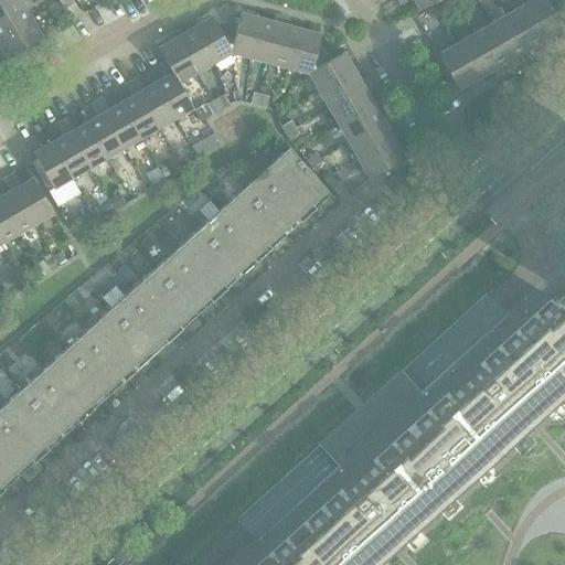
[(0,0),(0,13),(22,2),(20,0),(0,0)]
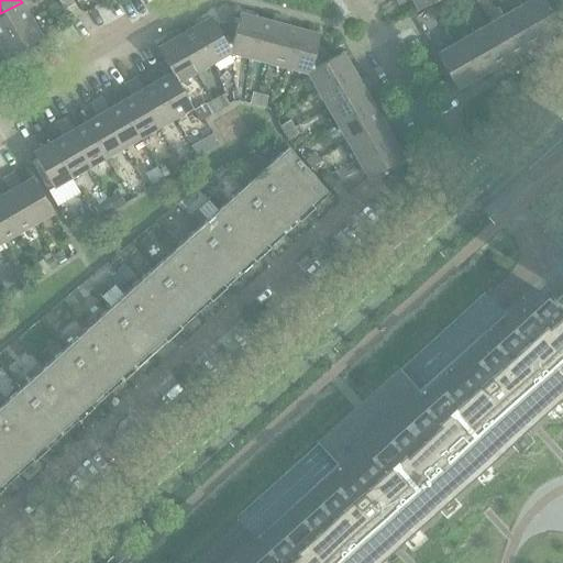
[(80,14),(72,0),(63,0),(59,2),(69,21),(80,14)]
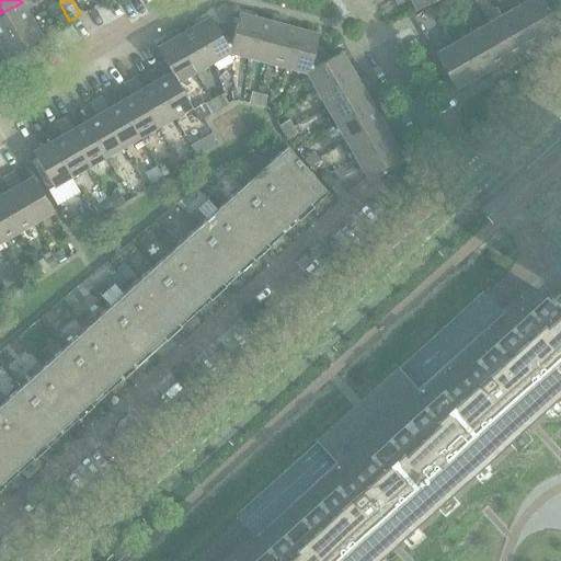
[(410,0),(416,10),(433,0),(395,0),(398,4),(405,0),(410,0)]
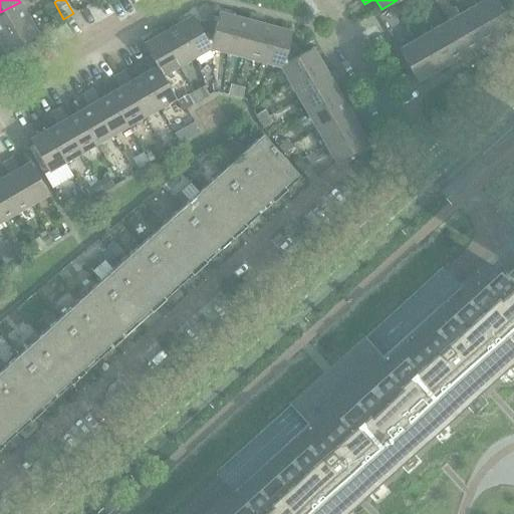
[(512,26),(497,0),(482,0),(477,3),(499,41),(505,37),(502,32),(512,26)]
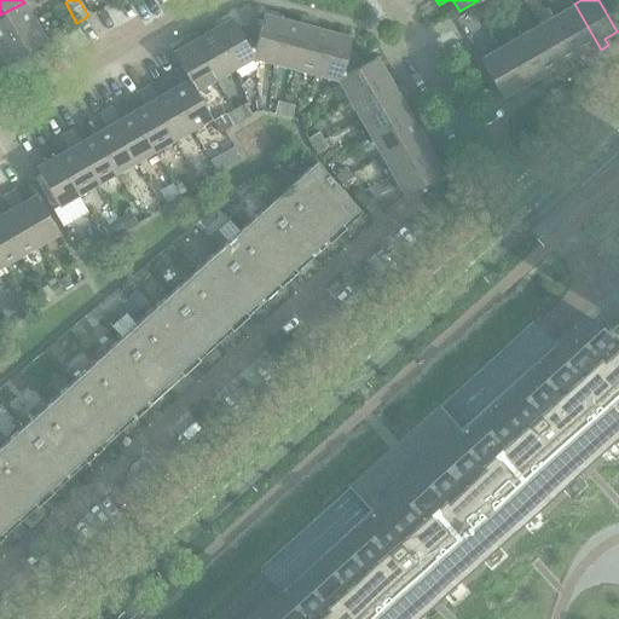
[(0,40),(34,21),(24,3),(0,15),(0,40)]
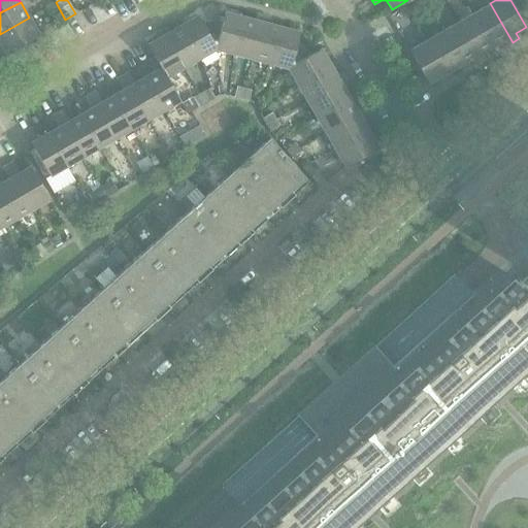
[(418,12),(411,2),(405,5),(411,15),(418,12)]
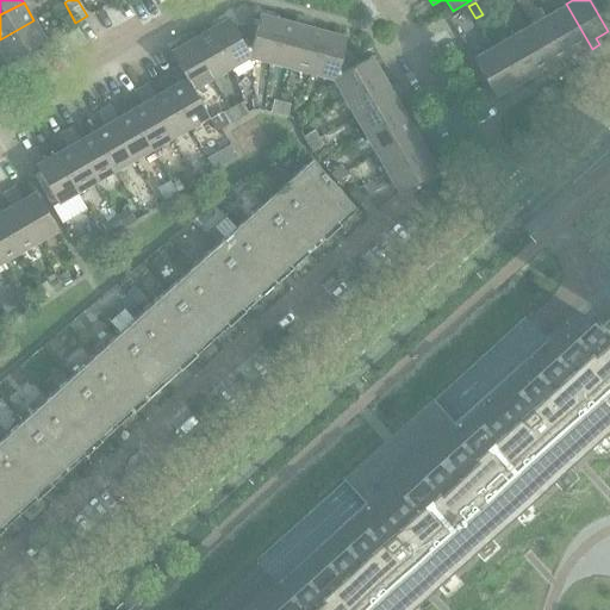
[(592,49),(566,4),(547,14),(570,53),(582,47),(585,53),(592,49)]
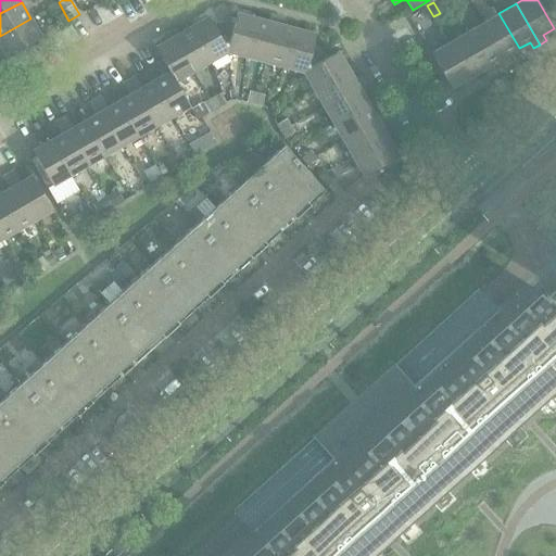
[(433,16),(427,5),(420,10),(426,21),(433,16)]
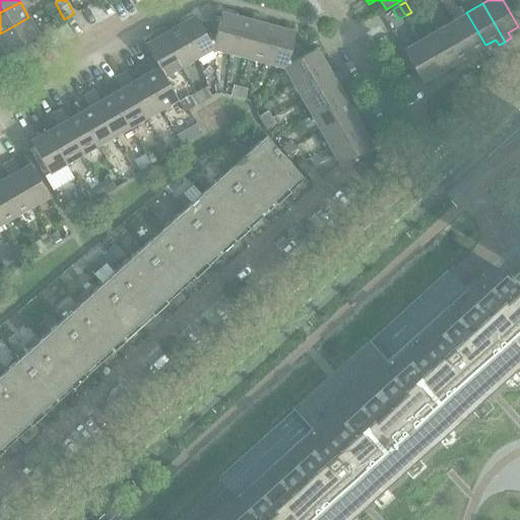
[(230,53),(240,16),(220,11),(217,22),(209,24),(211,49),(230,53)]
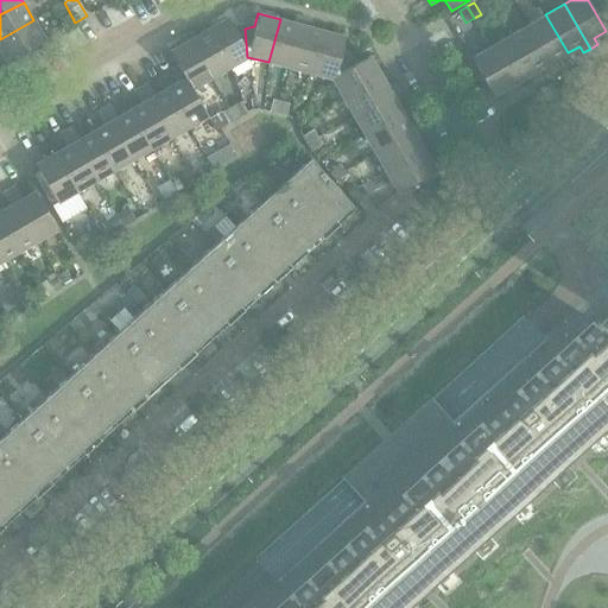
[(568,52),(545,14),(527,25),(553,70),(559,65),(556,59),(568,52)]
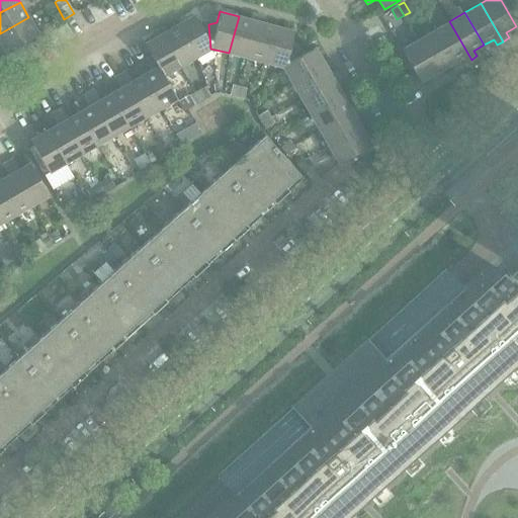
[(247,58),(258,15),(251,13),(250,19),(239,16),(229,53),(247,58)]
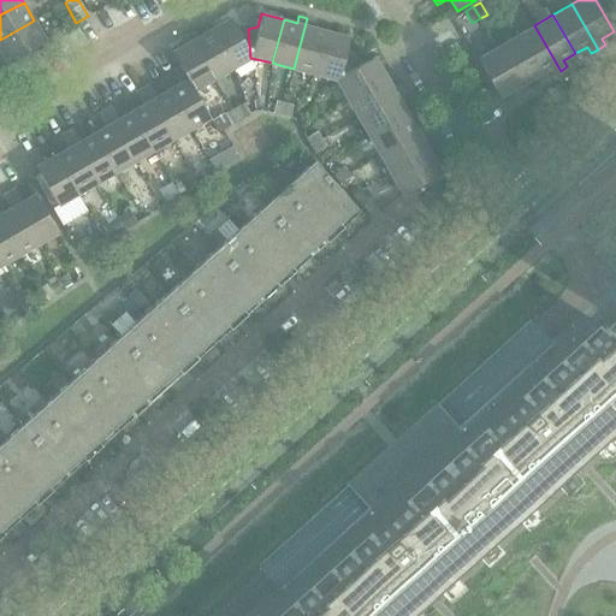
[(250,58),(248,29),(237,30),(230,18),(211,29),(232,67),(250,58)]
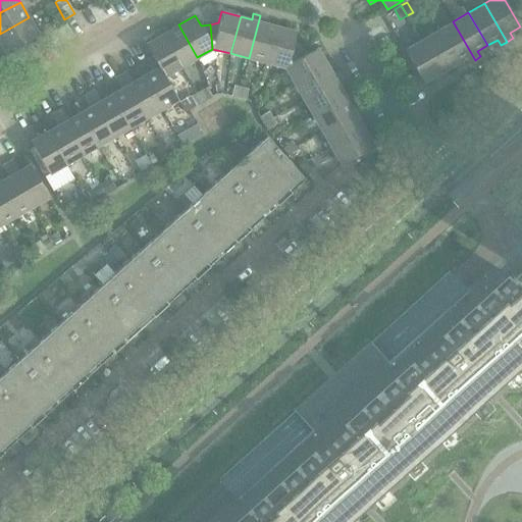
[(266,63),(276,27),(265,23),(266,17),(260,15),(249,58),(266,63)]
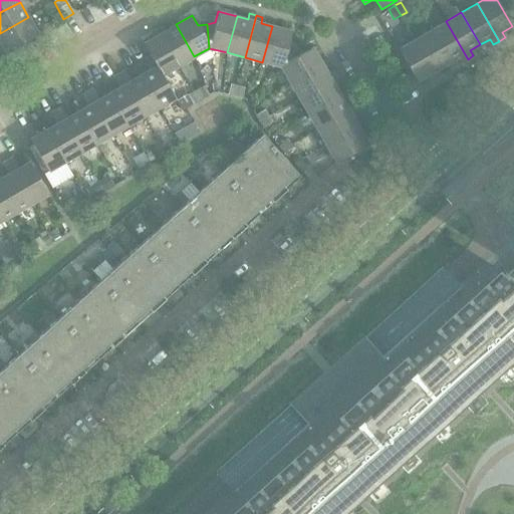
[(6,52),(38,34),(28,17),(0,33),(0,42),(2,45),(0,46),(0,54),(0,55),(6,52)]
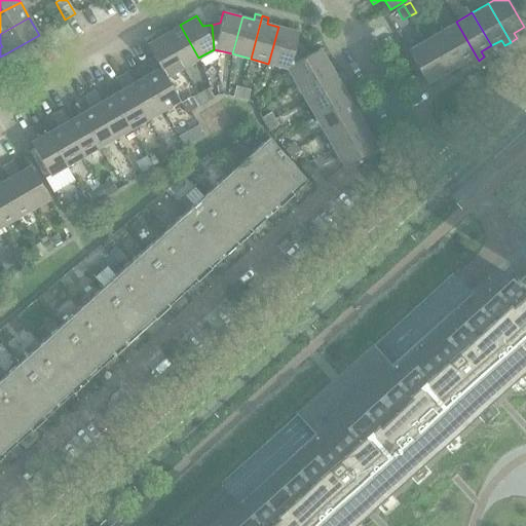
[(479,61),(456,22),(440,31),(459,64),(470,59),(473,64),(479,61)]
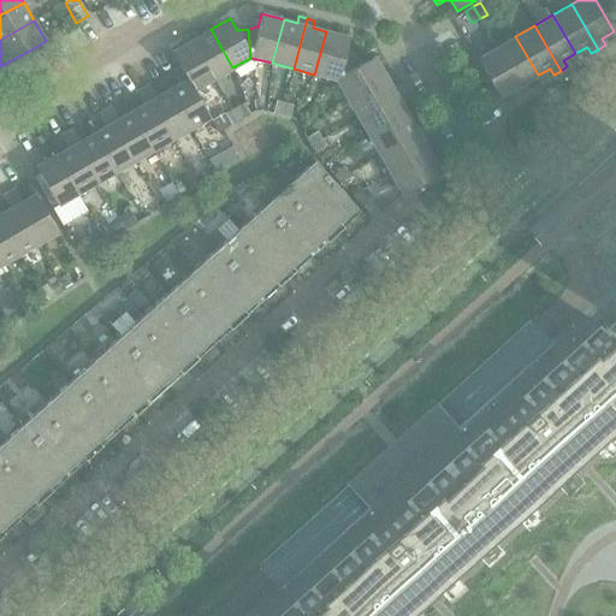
[(232,67),(211,29),(199,36),(195,30),(188,34),(213,78),(232,67)]
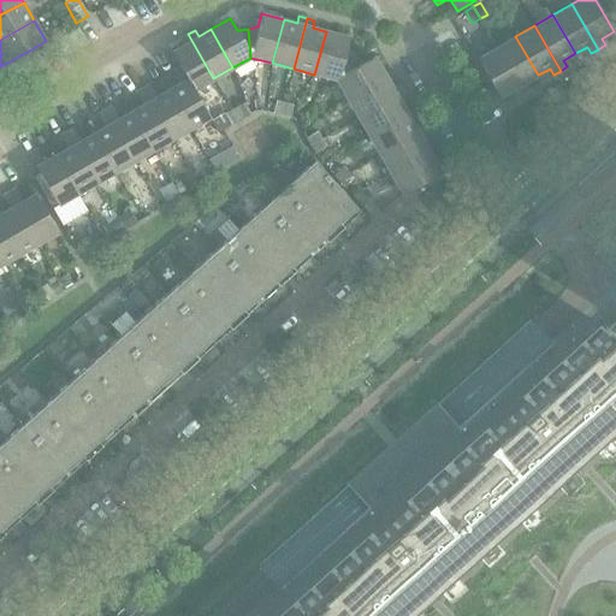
[(354,57),(345,51),(349,37),(326,31),(314,75),(336,80),(354,57)]
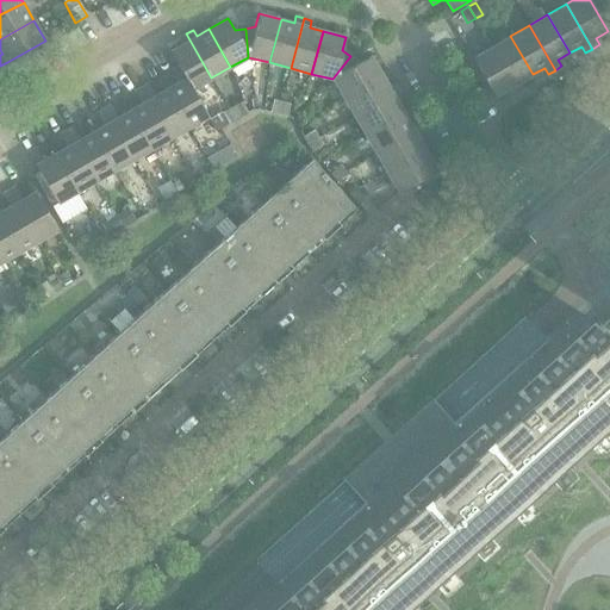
[(211,78),(186,33),(179,38),(182,44),(170,51),(179,66),(192,89),(211,78)]
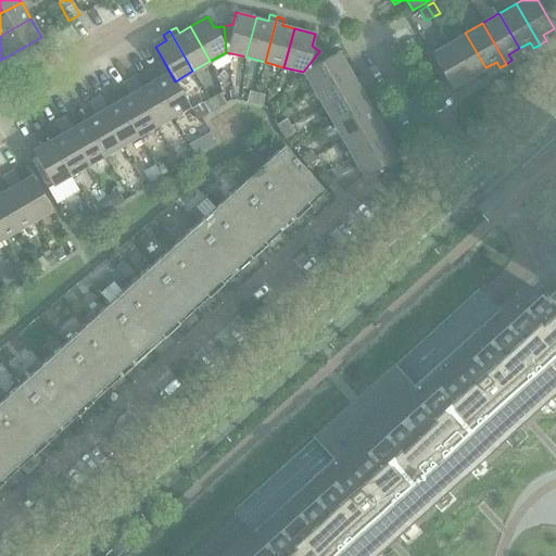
[(485,67),(465,33),(447,42),(471,84),(478,79),(475,74),(485,67)]
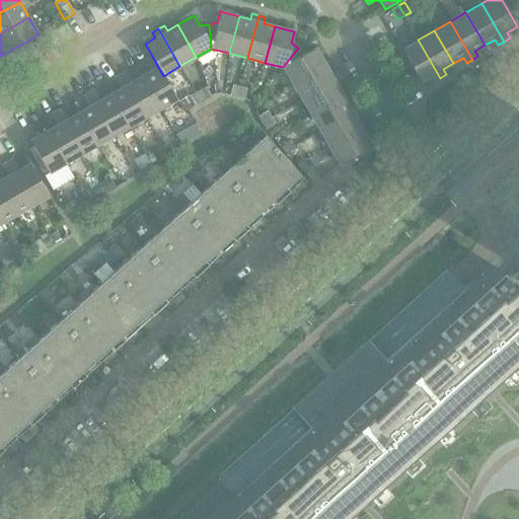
[(440,78),(418,40),(401,50),(421,82),(431,76),(434,81),(440,78)]
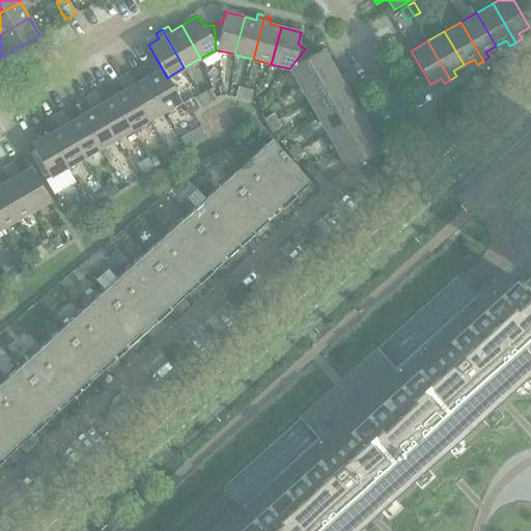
[(299,84),(332,64),(323,49),(312,54),(305,49),(289,68),(299,84)]
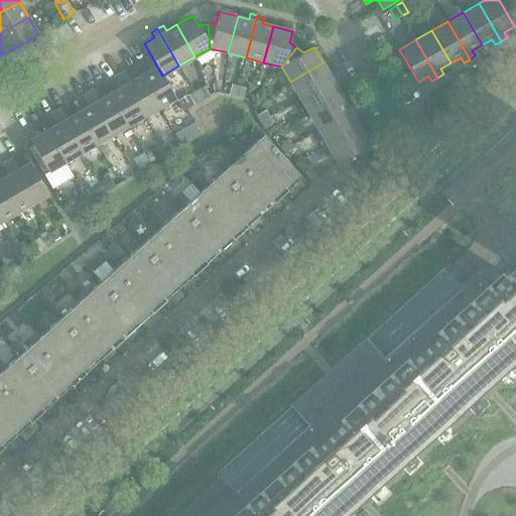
[(175,99),(162,76),(151,55),(144,59),(150,70),(140,76),(159,108),(175,99)]
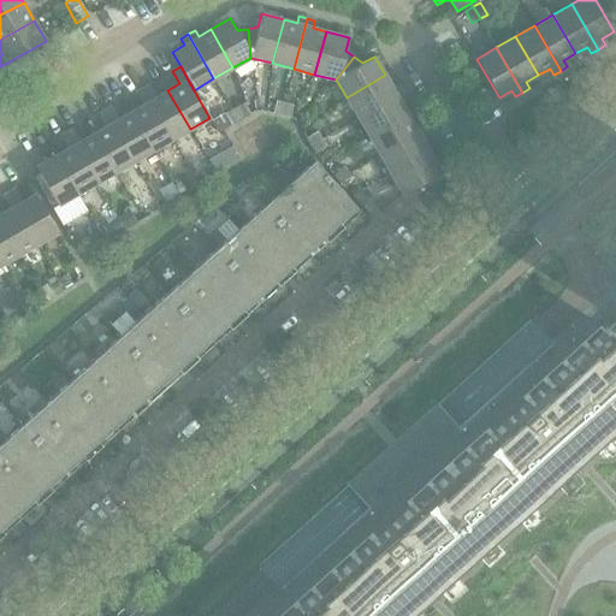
[(357,117),(403,92),(398,84),(392,88),(385,75),(347,98),(357,117)]
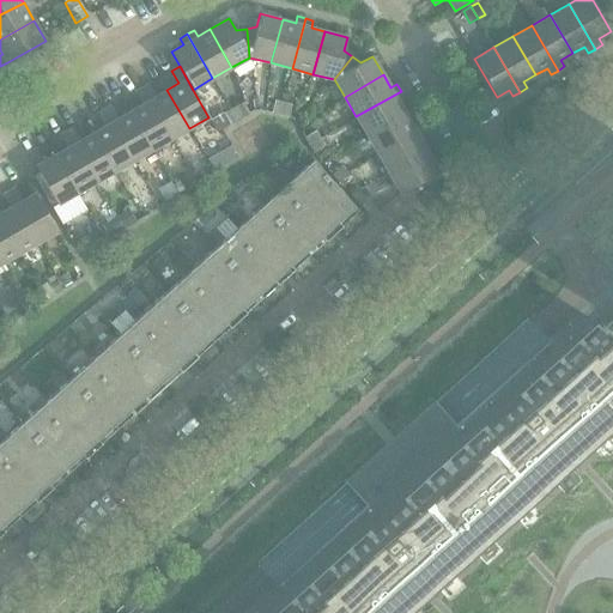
[(189,128),(167,90),(156,96),(149,84),(141,87),(170,139),(189,128)]
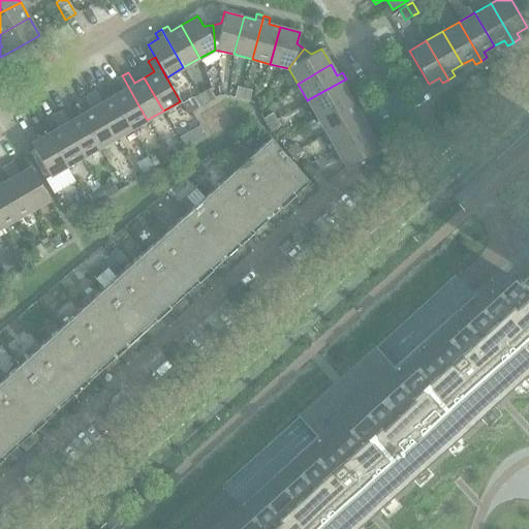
[(147,120),(122,75),(116,80),(122,90),(112,96),(131,129),(147,120)]
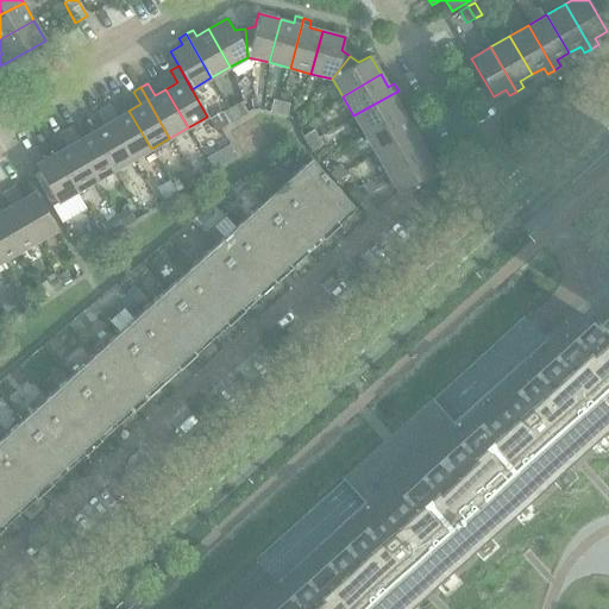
[(402,112),(396,101),(402,98),(399,90),(353,115),(364,135),(402,112)]
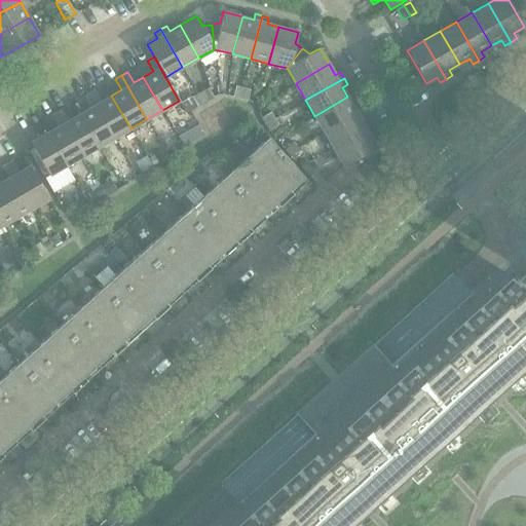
[(240,99),(242,87),(235,85),(232,97),(240,99)]
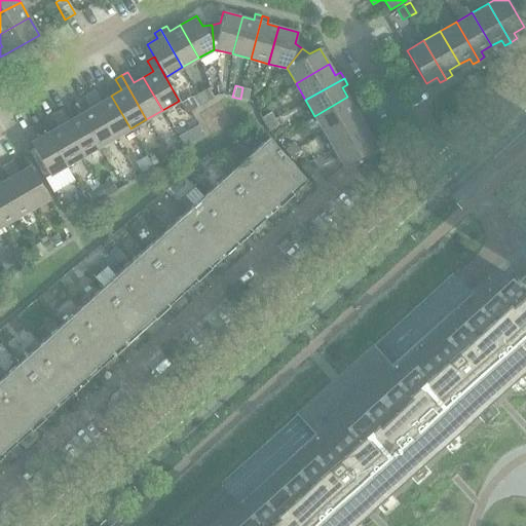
[(248,100),(250,89),(242,87),(240,99),(248,100)]
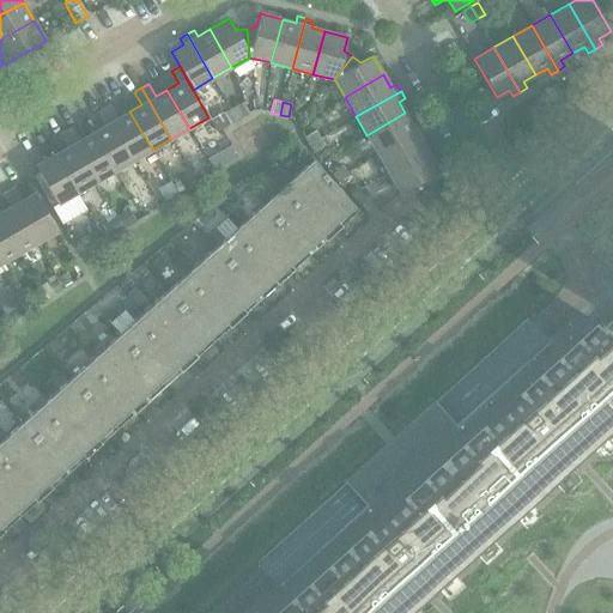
[(244,115),(238,104),(231,108),(237,120),(244,115)]
